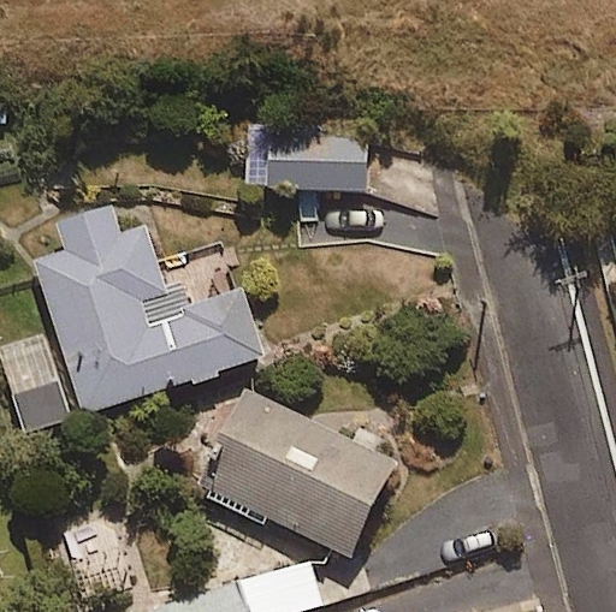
[(366,126),(243,129),(244,189),(368,185),(366,126)]
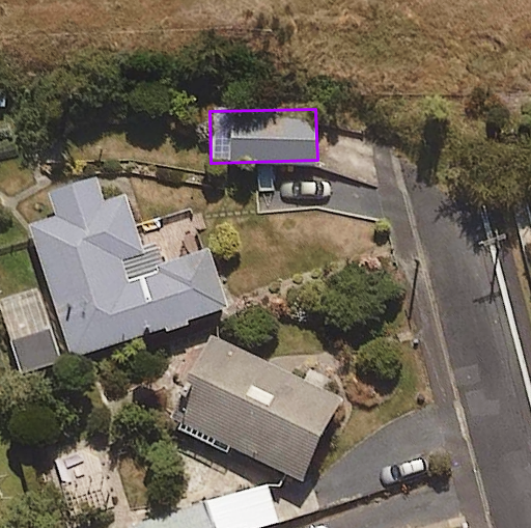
[(211,248),(164,264),(156,237),(142,241),(128,193),(104,201),(95,175),(51,190),(59,216),(29,225),(70,357),(229,307),(211,248)]
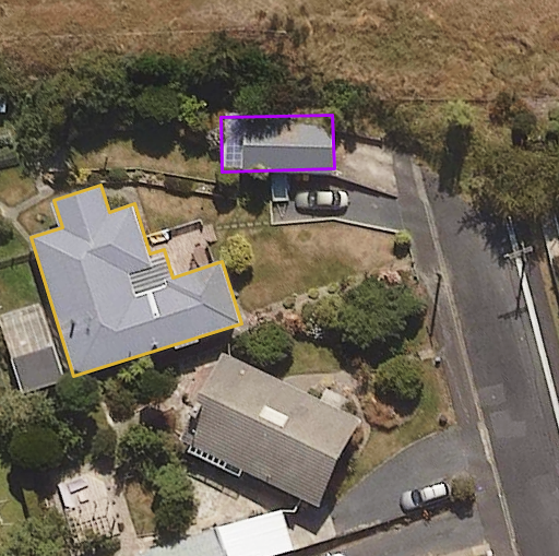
[(67,379),(38,303),(0,316),(0,322),(26,394),(67,379)]
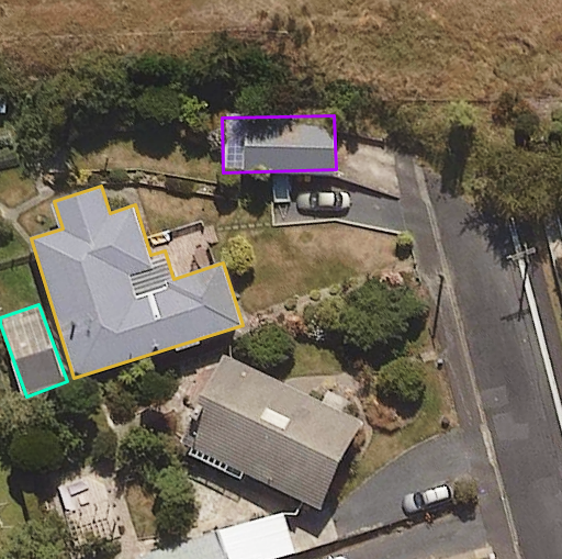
[(368,421),(223,347),(177,439),(321,512),(368,421)]
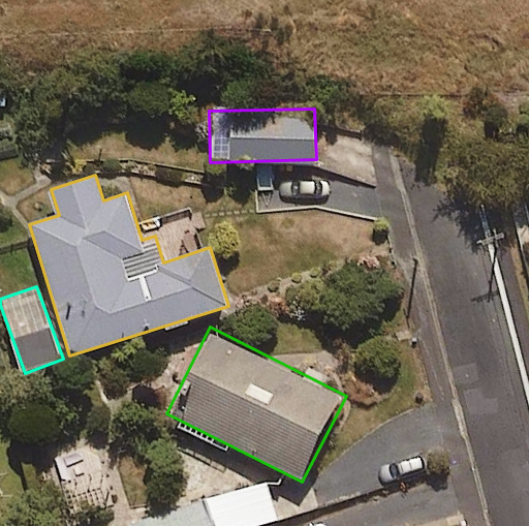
[(248,525),(278,517),(267,480),(127,524),(127,525),(248,525)]
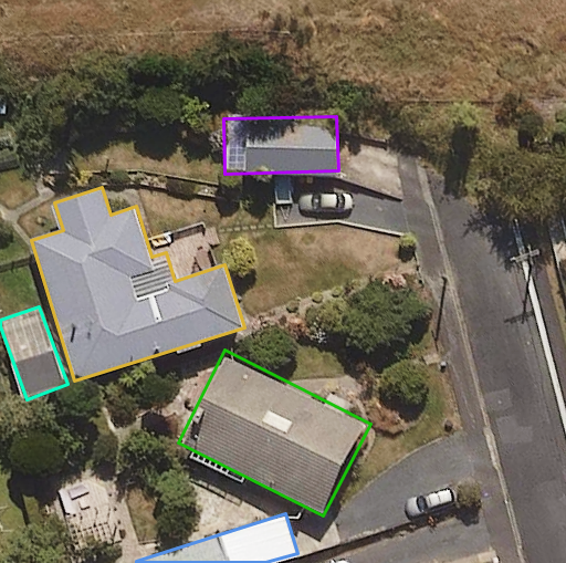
All buildings are outlined.
